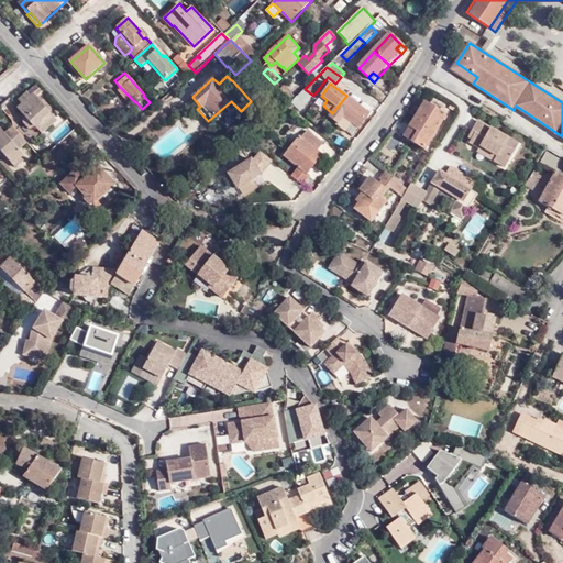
[(135,102),(119,86),(117,87),(132,106),(135,102)]
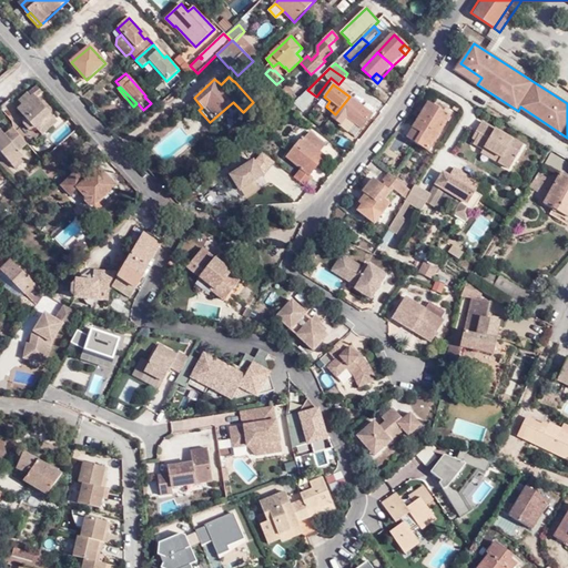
[(307,90),(294,103),(304,113),(316,97),(307,90)]
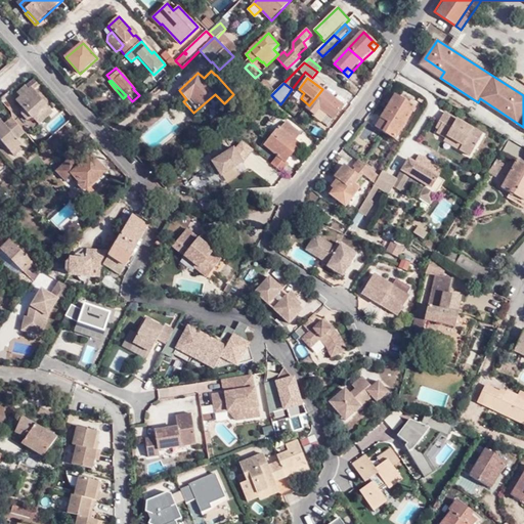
[(24,84),(15,91),(18,94),(13,98),(22,107),(19,108),(20,114),(25,118),(29,119),(33,116),(38,122),(51,110),(29,85),(27,87),(24,84)]
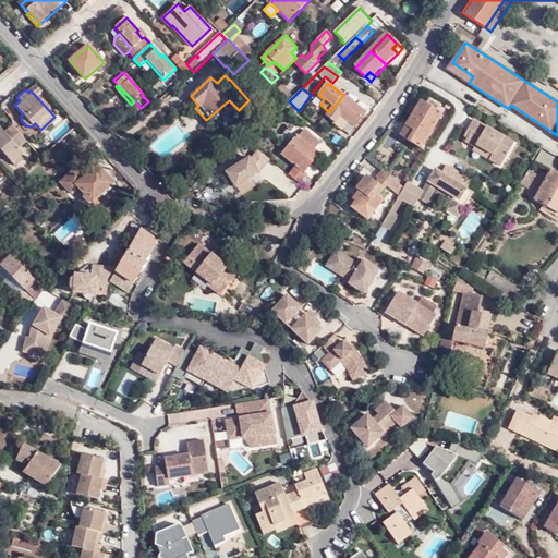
[(366,112),(343,95),(329,112),(327,116),(335,122),(340,116),(348,121),(355,126),(366,112)]
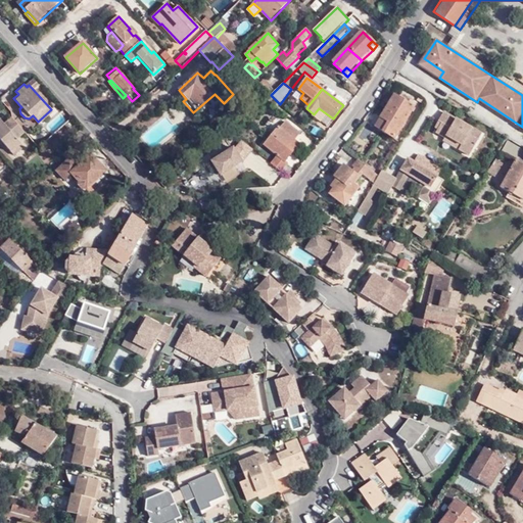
[(394,137),(414,105),(394,93),(373,125),(394,137)]
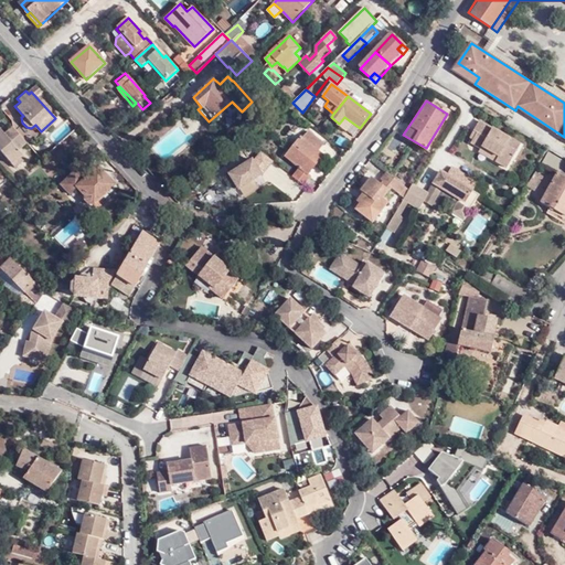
[(347,129),(352,123),(344,117),(339,124),(347,129)]
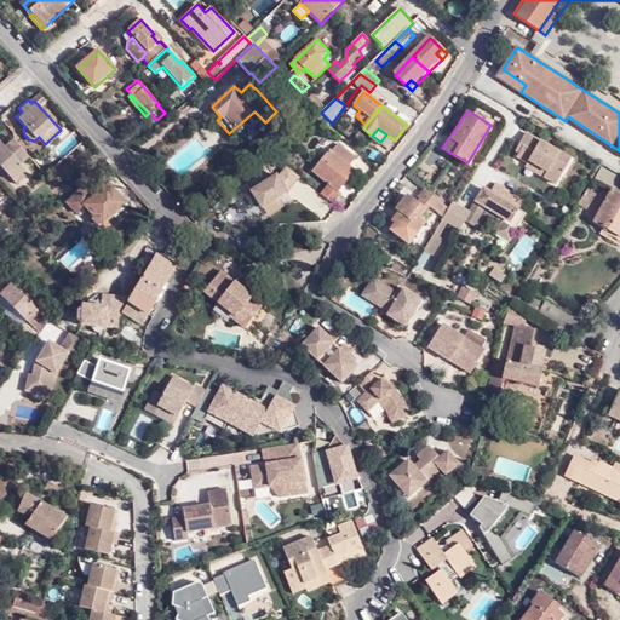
[(547,173),(545,178),(557,185),(573,160),(528,133),(522,144),(526,148),(522,154),(520,159),(530,165),(530,162),(540,167),(539,168),(547,173)]
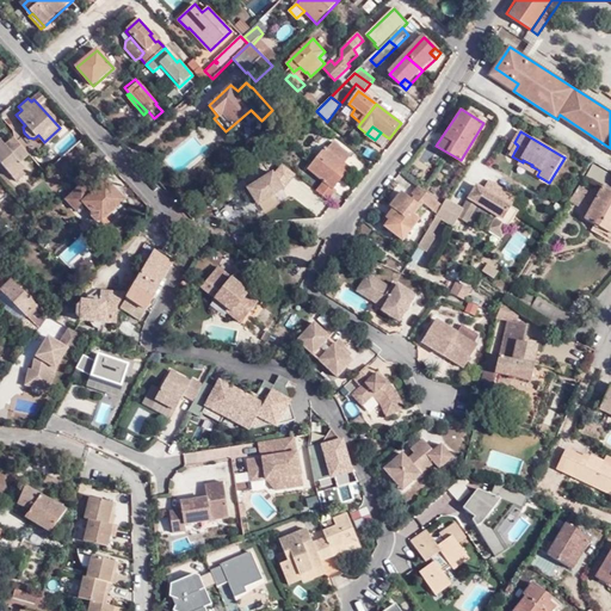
[(0,162),(16,180),(28,171),(20,161),(29,154),(12,136),(4,144),(1,147),(0,146),(0,162)]
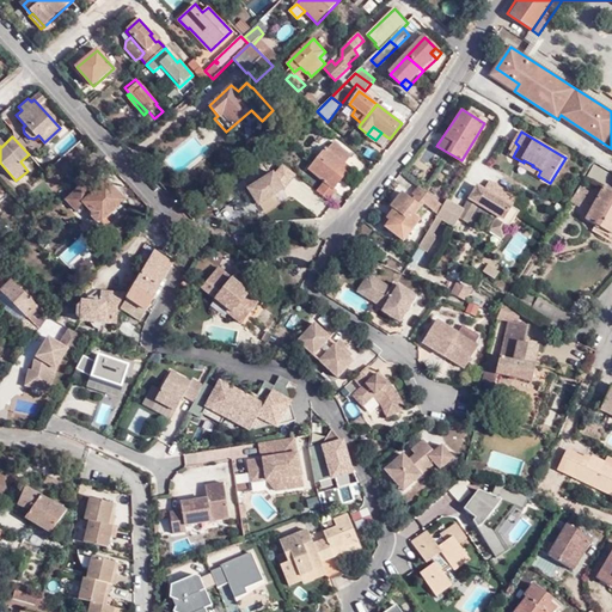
[(316,190),(330,201),(337,191),(336,189),(352,169),(347,164),(353,157),(336,144),(330,151),(328,147),(310,169),(324,179),(316,190)]
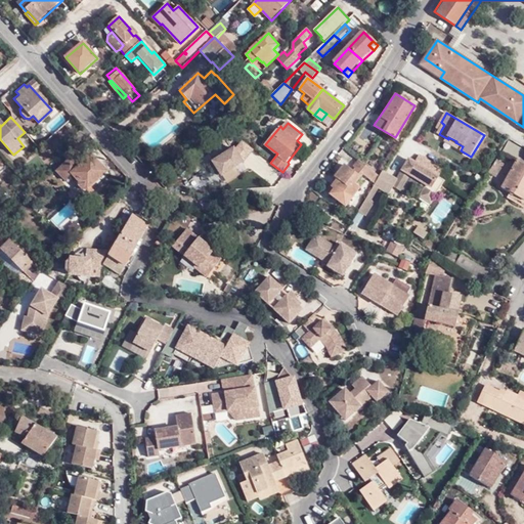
[(75,132),(64,140),(71,146),(80,138),(75,132)]
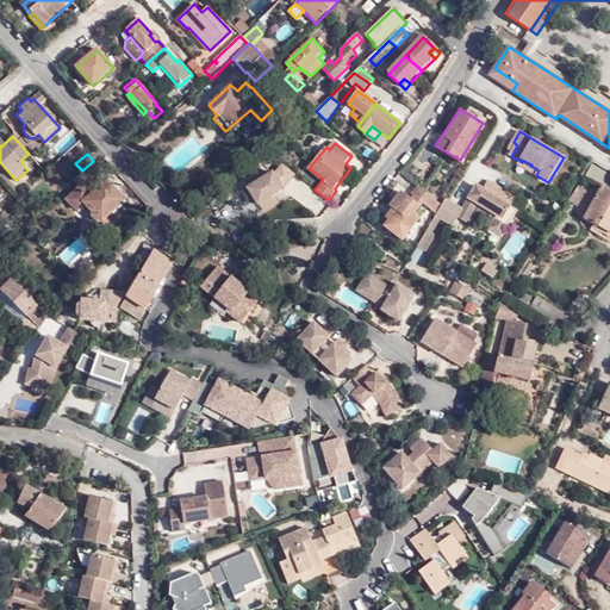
[(520,165),(536,175),(539,170),(530,166),(531,165),(522,160),(522,162),(520,165)]
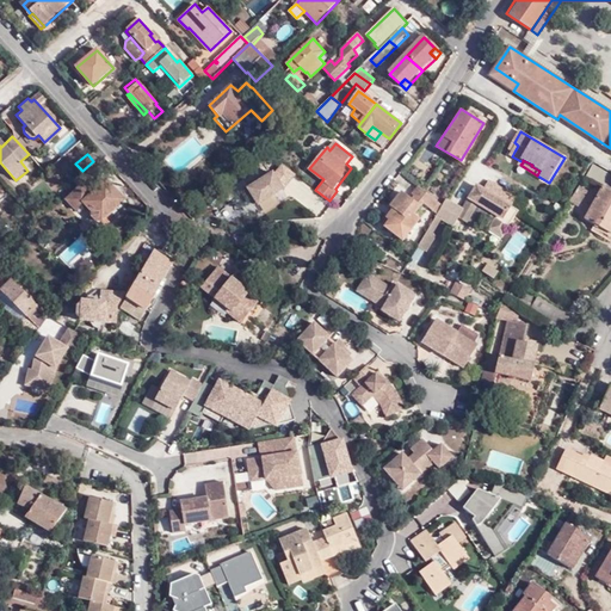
[(296,174),(284,164),(277,172),(290,181),(296,174)]
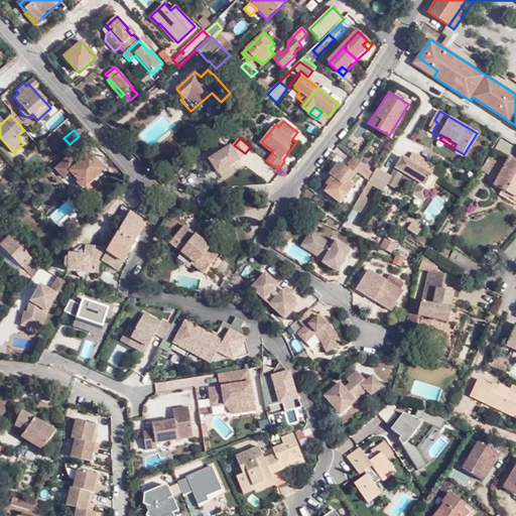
[(515,162),(515,161),(515,147),(501,139),(495,150),(510,160),(495,185),(503,190),(503,192),(515,200),(515,162)]
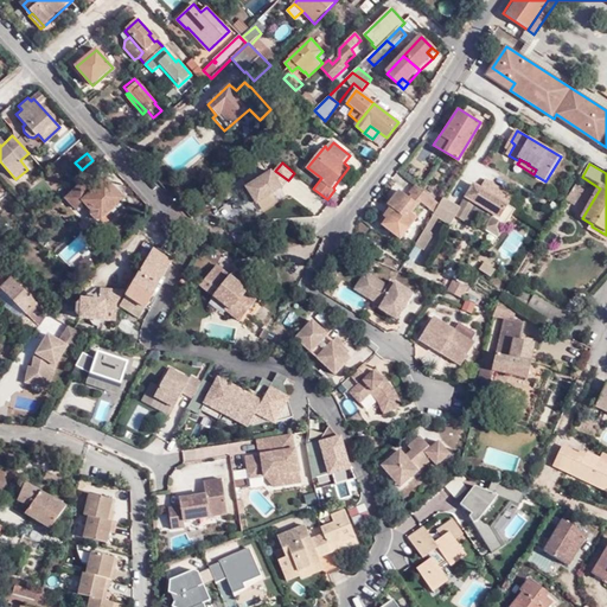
[(281,187),(273,173),(272,171),(247,187),(257,204),(281,187)]
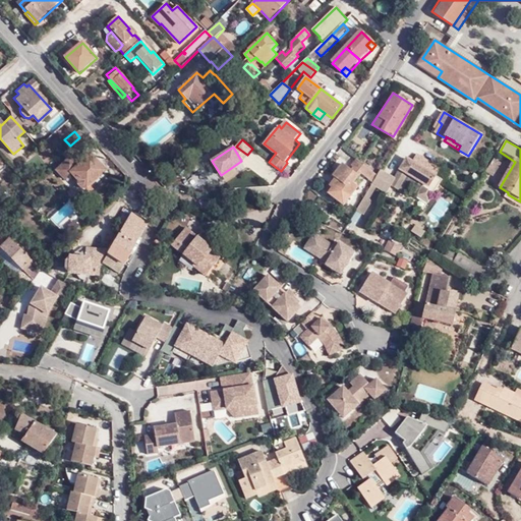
[(247,155),(236,147),(234,149),(241,161),(247,155)]
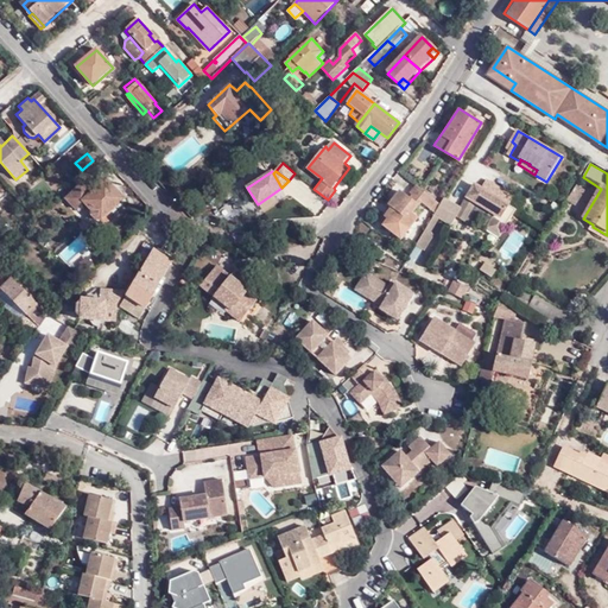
[(78,182),(63,196),(73,206),(80,200),(97,220),(121,197),(103,177),(88,191),(78,182)]
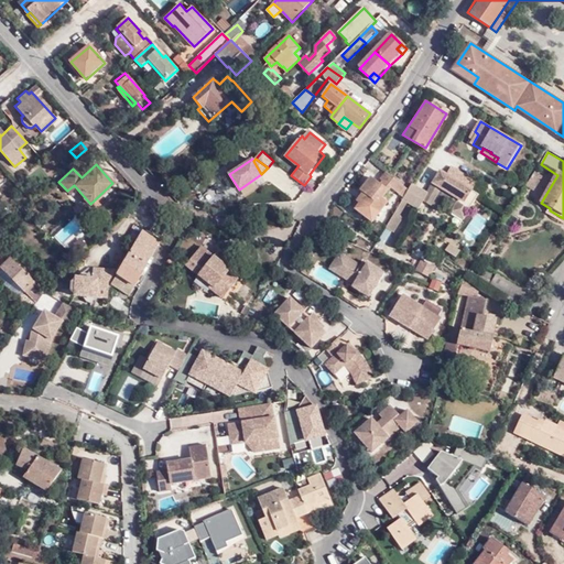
[(447,175),(474,191),(478,182),(452,166),(447,175)]
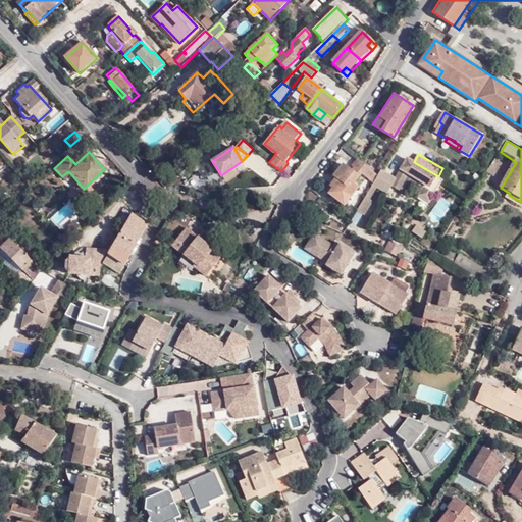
[(376,187),(386,193),(390,186),(398,190),(407,173),(424,184),(417,195),(428,201),(441,178),(438,176),(414,162),(408,159),(405,157),(394,176),(382,170),(379,176),(373,185),(376,187)]
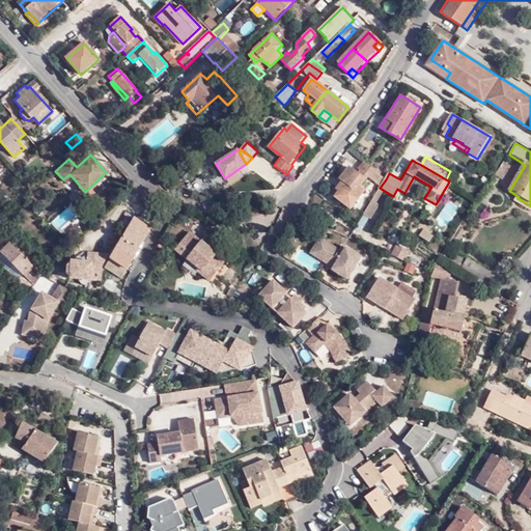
[(380,186),(384,177),(364,162),(358,169),(380,186)]
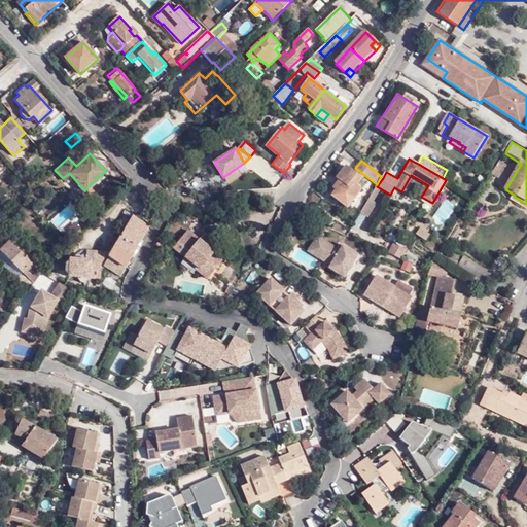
[(497,177),(505,165),(500,162),(492,174),(497,177)]
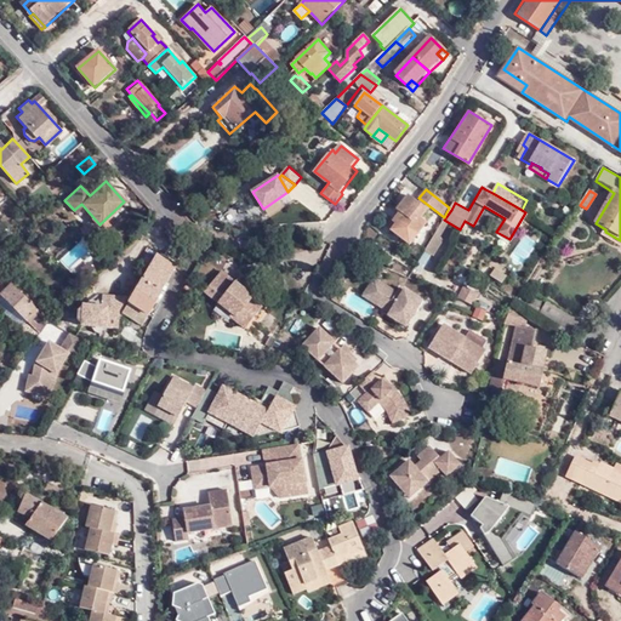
[(389,228),(409,243),(426,221),(420,217),(426,209),(406,193),(394,208),(402,214),(389,228)]
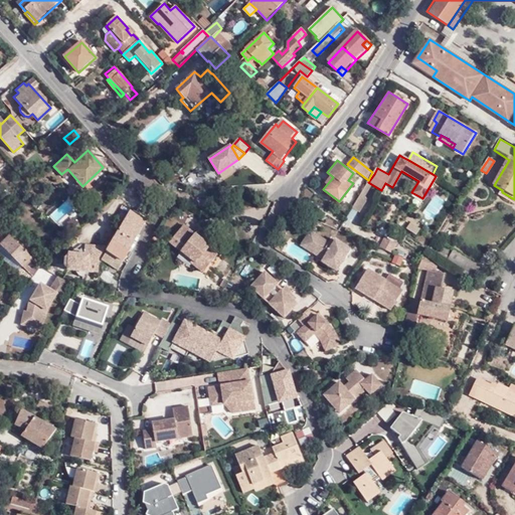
[(361,195),(363,196),(371,184),(368,182),(368,183),(367,184),(361,195)]
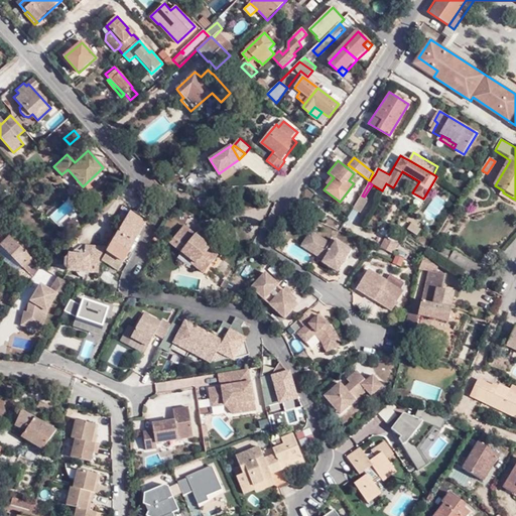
[(353,209),(361,196),(362,196),(360,195),(352,208),(353,209)]
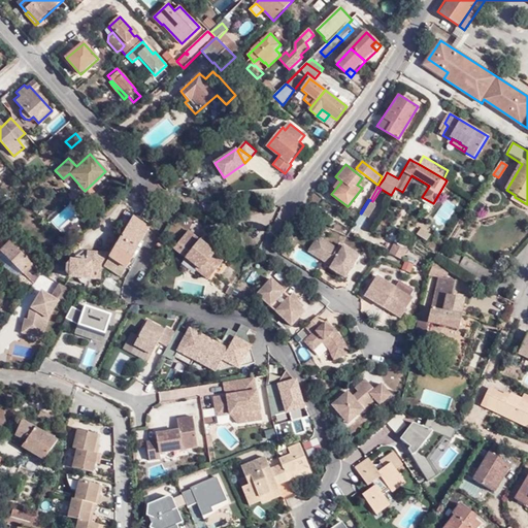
[(365,216),(367,218),(376,203),(372,201),(370,200),(369,200),(361,213),(365,216)]
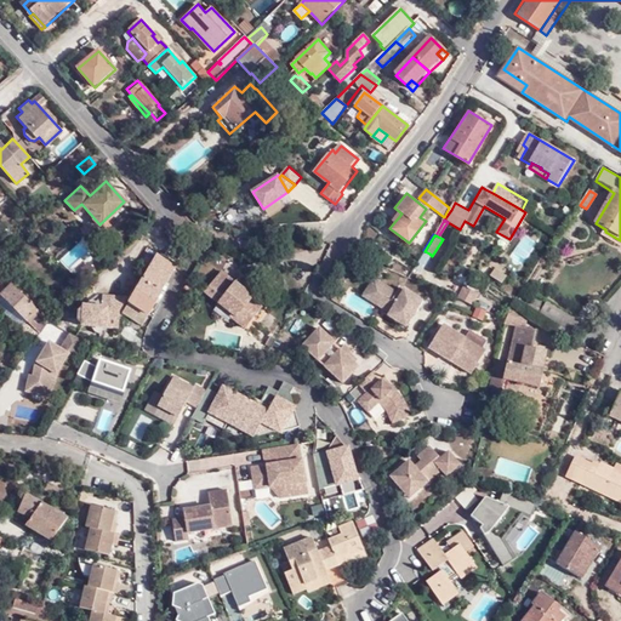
[(409,278),(425,252),(425,251),(423,250),(408,277),(409,278)]
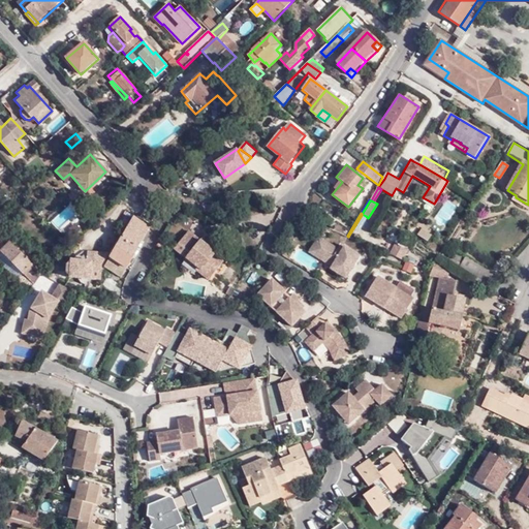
[(366,216),(362,214),(362,215),(348,237),(356,240),(358,237),(354,235),(366,216)]
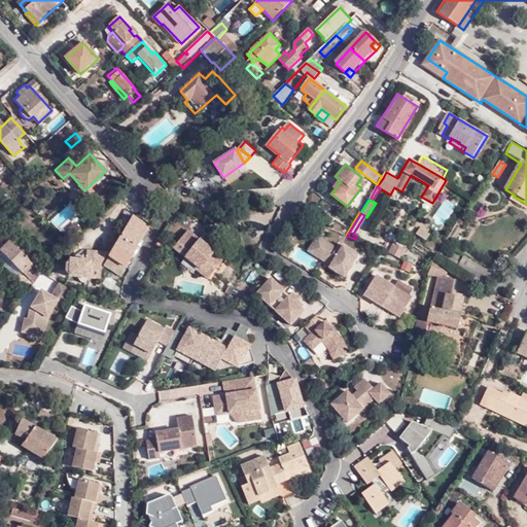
[(132,216),(103,265),(113,271),(118,262),(126,266),(148,226),(132,216)]
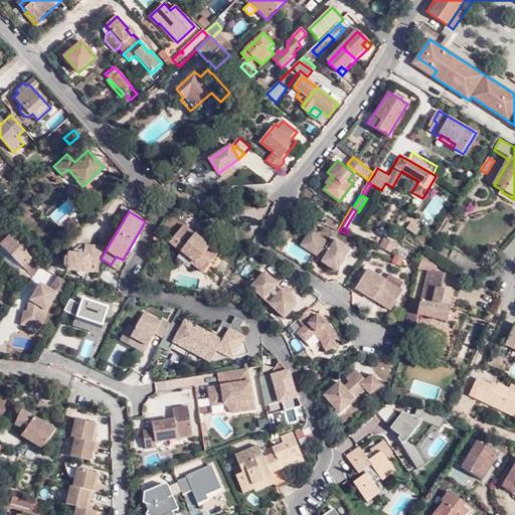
[(66,224),(69,228),(75,222),(71,219),(66,224)]
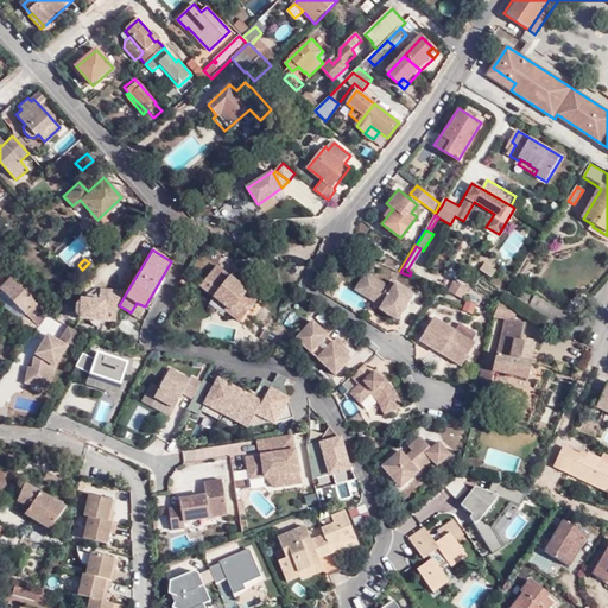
[(495,270),(483,263),(480,268),(491,276),(495,270)]
